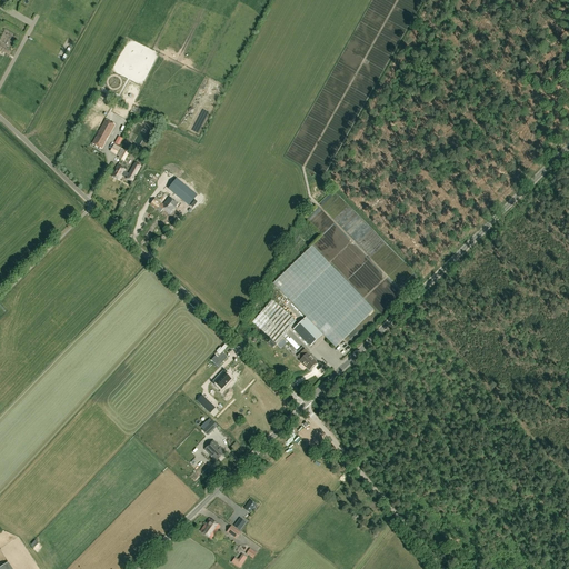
[(102,149),(106,142),(105,142),(108,137),(109,137),(116,125),(106,119),(99,131),(99,132),(96,138),(92,143),(96,146),(98,147),(102,149)]
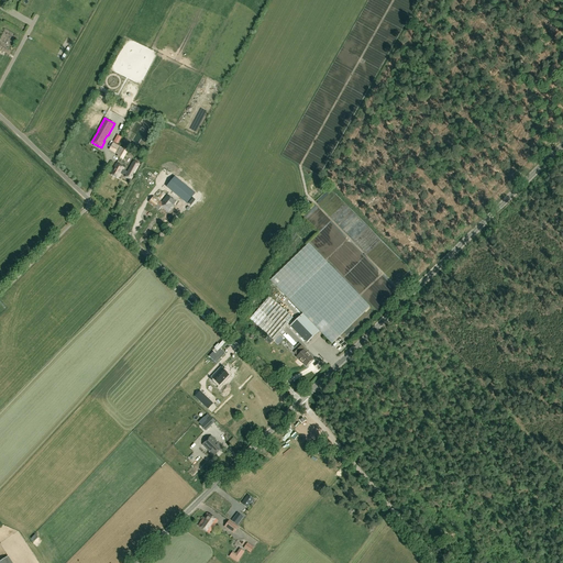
[(123,159),(128,151),(122,147),(117,156),(123,159)]
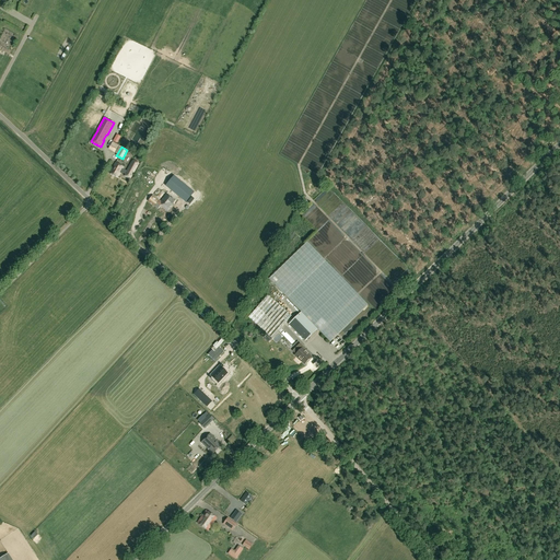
[(130,178),(139,163),(132,160),(127,171),(123,168),(124,166),(115,163),(109,173),(117,177),(120,173),(123,174),(123,173),(126,174),(125,175),(130,178)]
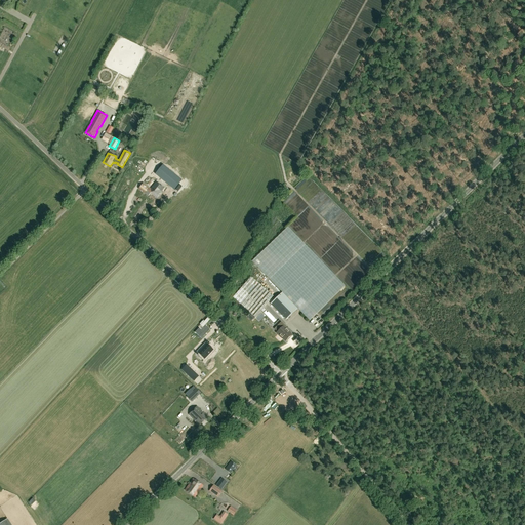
[(182,180),(163,165),(155,174),(174,190),(182,180)]
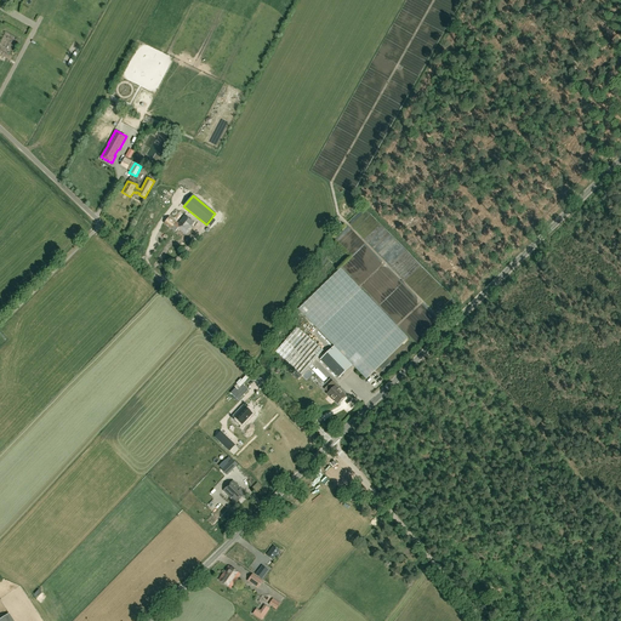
[(231,203),(227,209),(234,214),(238,208),(231,203)]
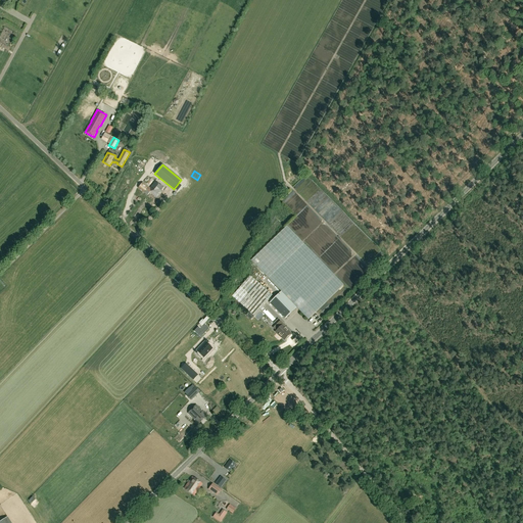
[(158,192),(162,187),(155,181),(150,188),(142,182),(138,188),(147,195),(149,193),(156,198),(159,194),(158,192)]
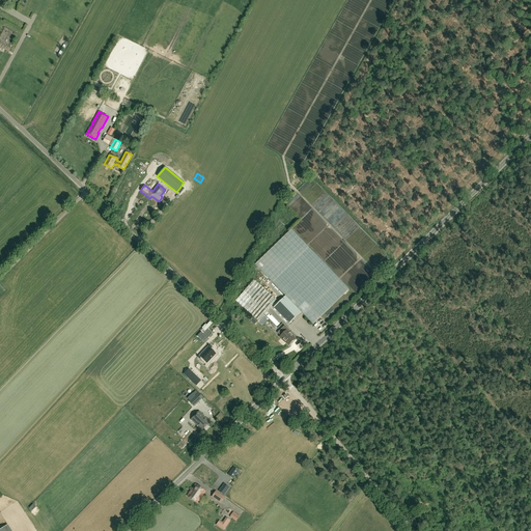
[(387,261),(329,198),(316,210),(375,273),(387,261)]
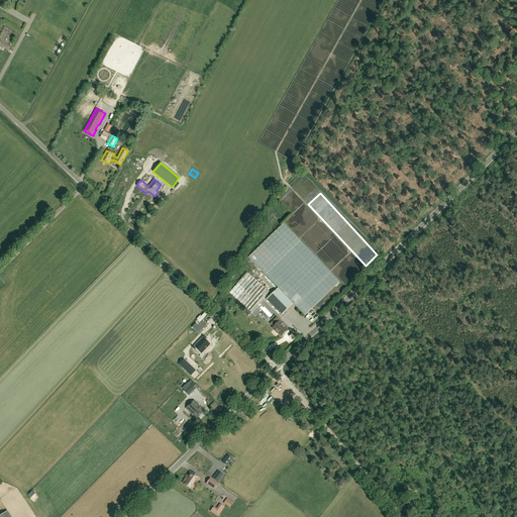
[(305,315),(339,282),(284,224),(248,257),(278,288),(267,299),(282,315),(293,304),(305,315)]
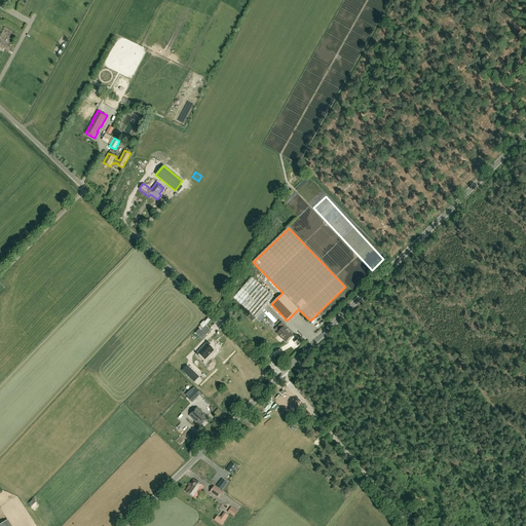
[(255,317),(273,297),(252,276),(232,298),(255,317)]
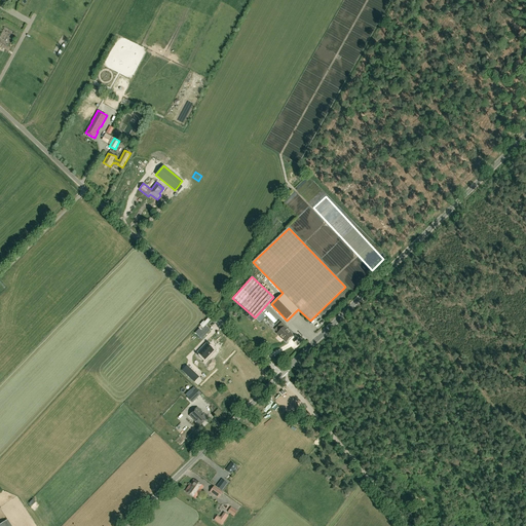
[(258,321),(263,326),(268,320),(264,314),(258,321)]
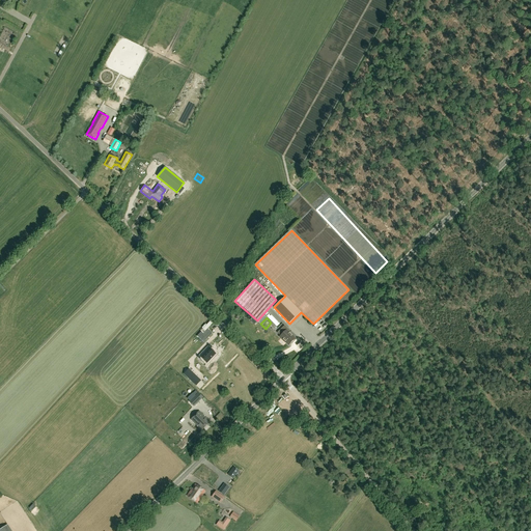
[(288,345),(296,339),(286,330),(280,336),(288,345)]
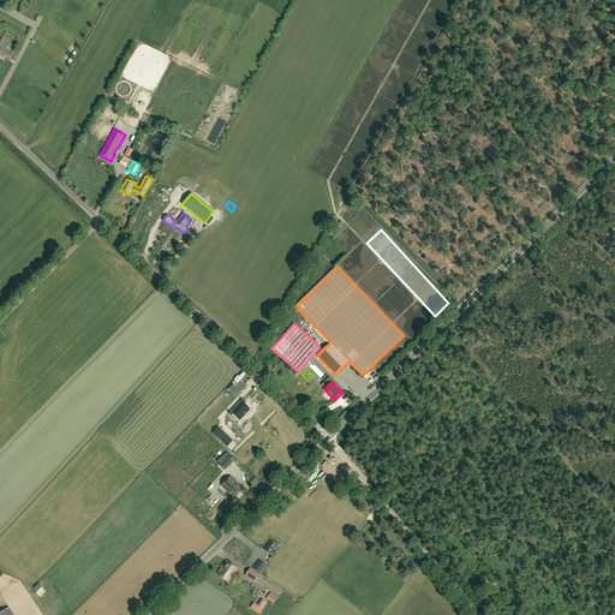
[(239,421),(250,410),(243,404),(233,413),(239,421)]
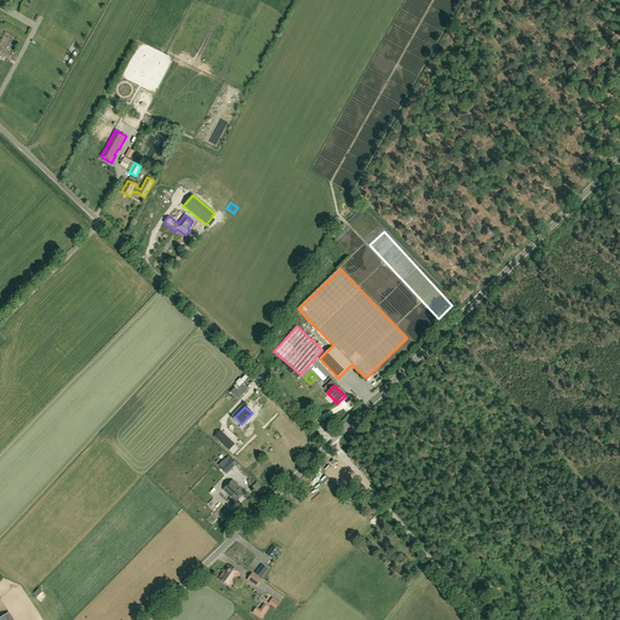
[(218,409),(208,419),(214,425),(225,415),(218,409)]
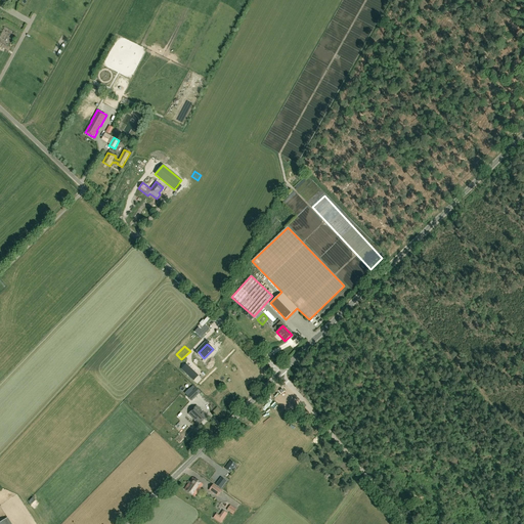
[(186,364),(182,368),(184,372),(191,378),(193,381),(198,376),(195,374),(188,366),(186,364)]
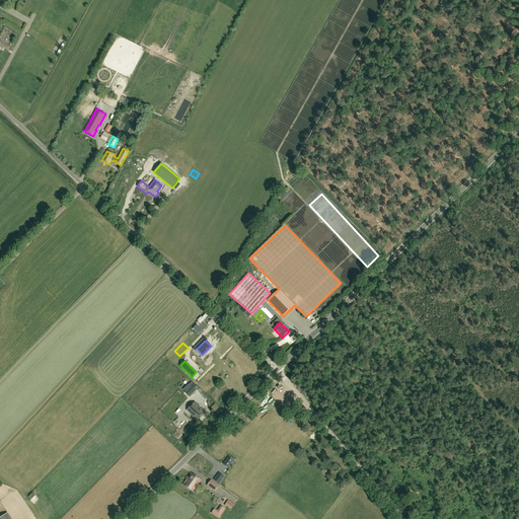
[(199,388),(195,384),(194,384),(192,387),(186,392),(190,397),(199,388)]
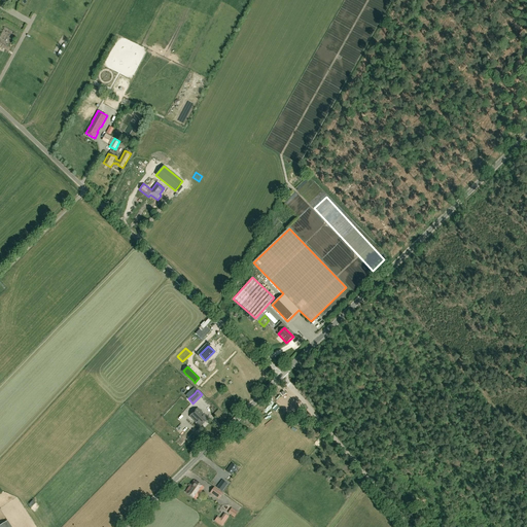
[(223,402),(220,406),(225,410),(231,405),(229,402),(230,401),(229,400),(224,403),(223,402)]
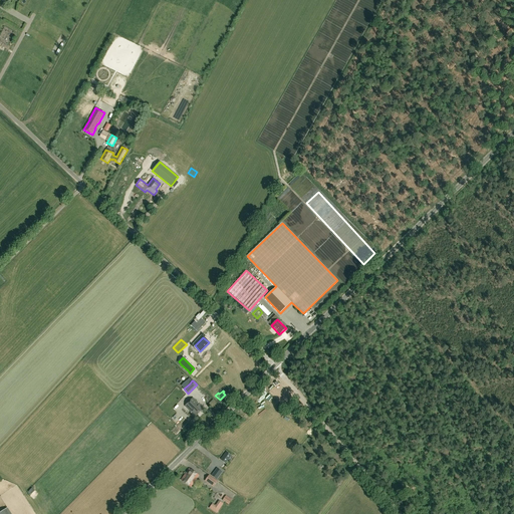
[(170,399),(177,406),(183,399),(176,392),(170,399)]
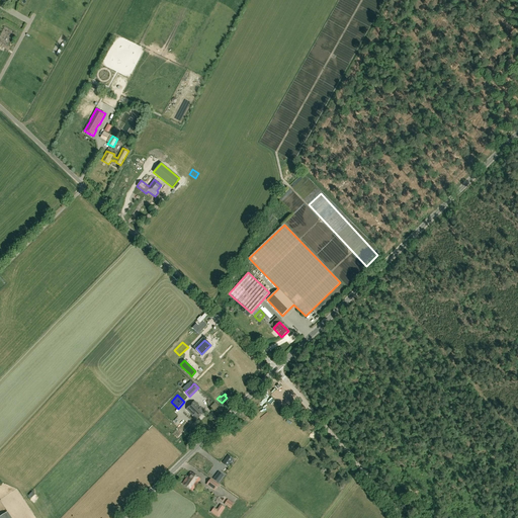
[(203,396),(199,398),(201,405),(209,402),(208,398),(204,399),(203,396)]
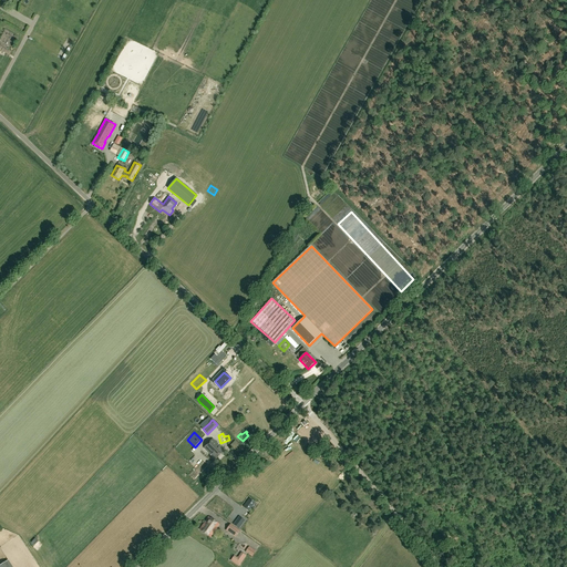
[(216,460),(224,451),(213,440),(204,447),(216,460)]
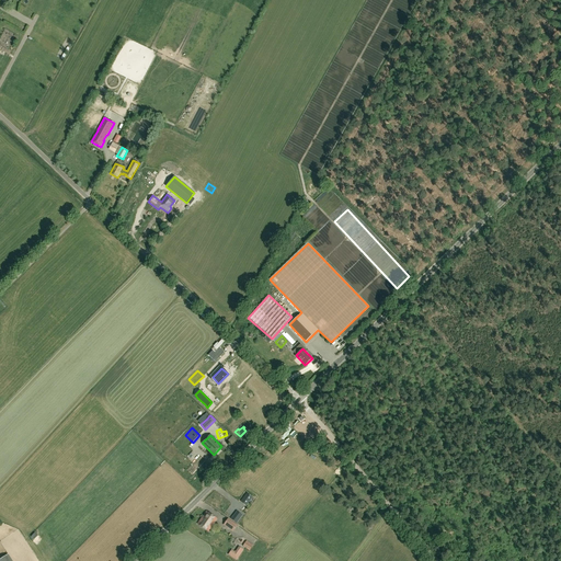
[(183,450),(189,456),(193,451),(187,446),(183,450)]
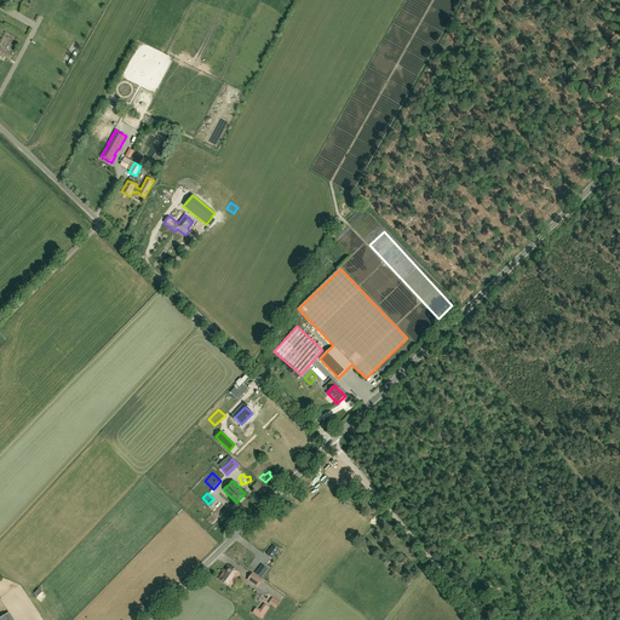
[(280,550),(273,545),(265,555),(273,560),(277,552),(280,550)]
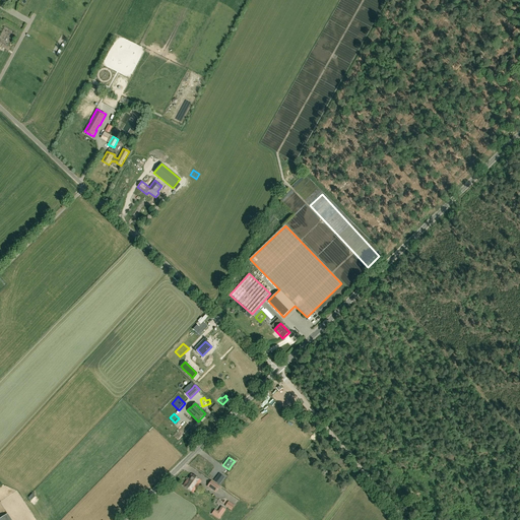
[(193,493),(201,480),(192,474),(184,485),(193,493)]
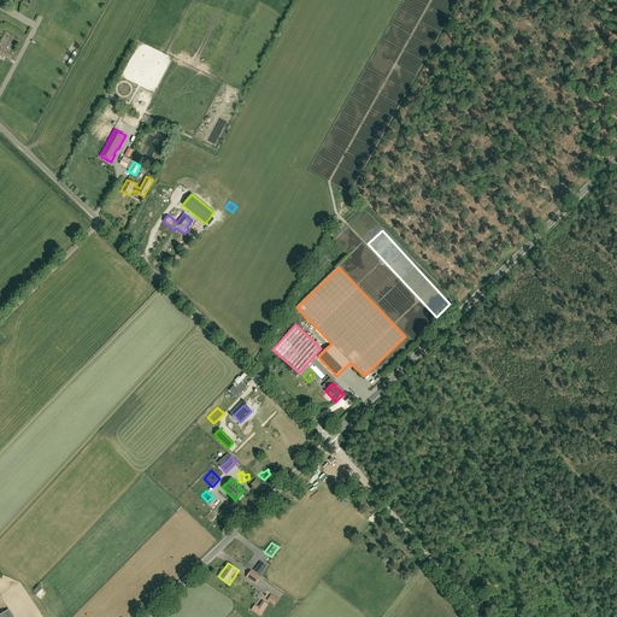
[(260,575),(266,566),(260,563),(254,571),(257,573),(260,575)]
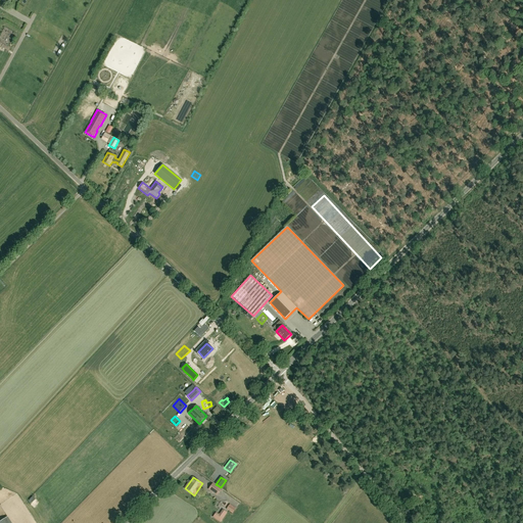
[(215,492),(218,487),(212,484),(208,489),(215,492)]
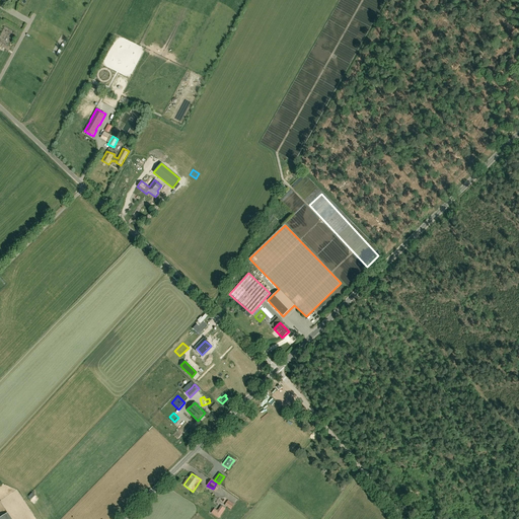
[(231,509),(234,505),(228,501),(225,505),(231,509)]
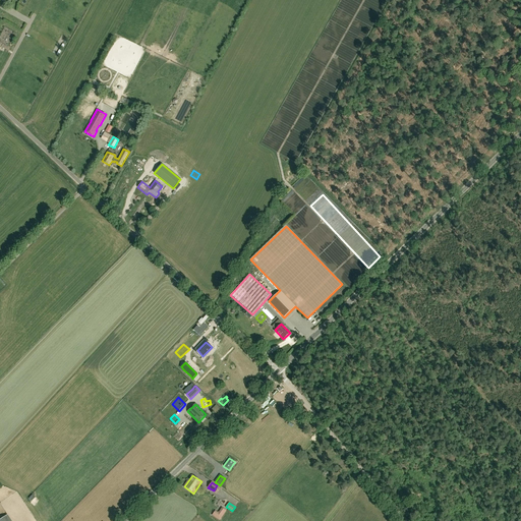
[(220,520),(227,511),(222,508),(218,513),(216,510),(212,515),(220,520)]
